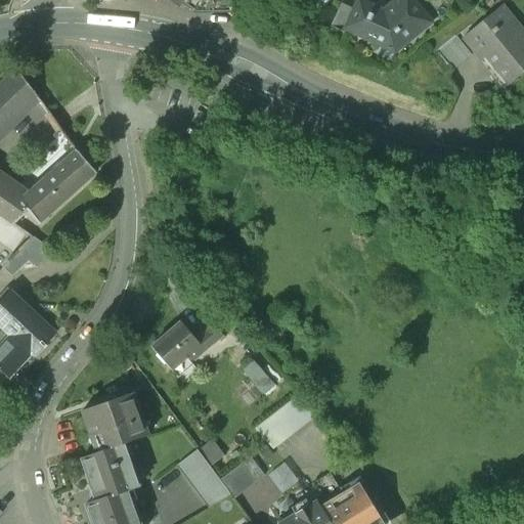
[(395,0),(381,11),(358,1),(354,10),(345,29),(346,30),(359,36),(360,33),(397,50),(430,24),(411,0),(395,0)]
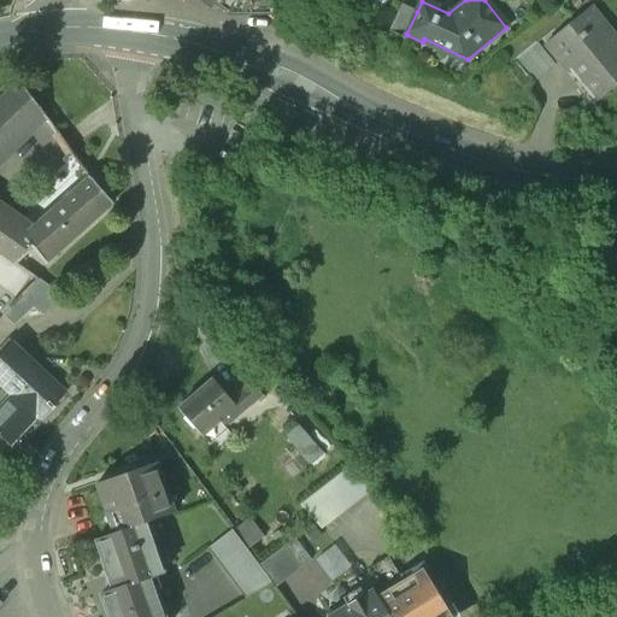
[(403,6),(389,33),(405,40),(407,35),(406,34),(417,12),(403,6)]
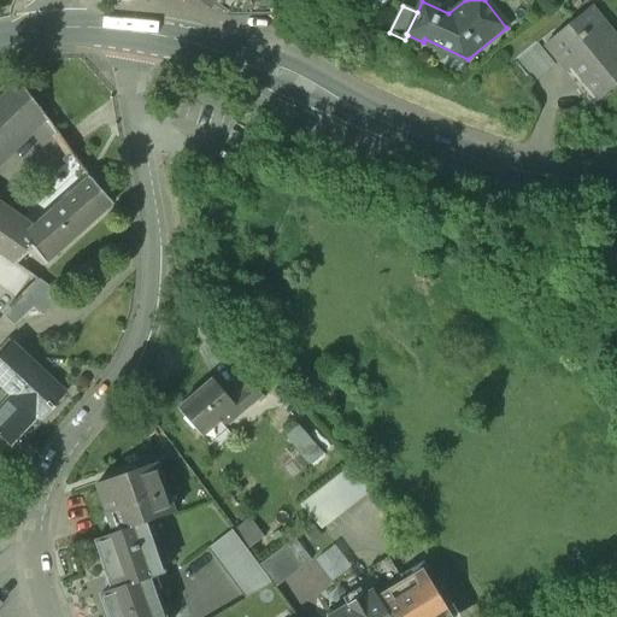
[(616,76),(616,42),(598,19),(582,31),(574,21),(546,43),(565,69),(571,64),(600,99),(616,84),(616,80),(616,78),(616,76)]
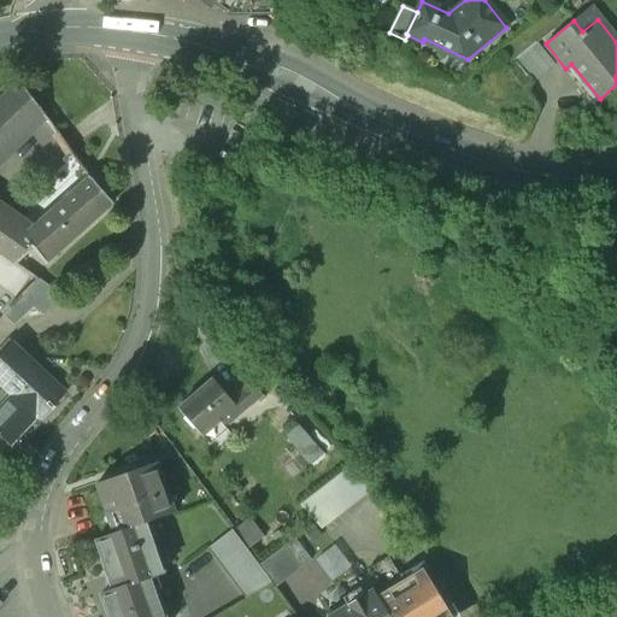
[(536,41),(512,60),(532,83),(554,64),(536,41)]
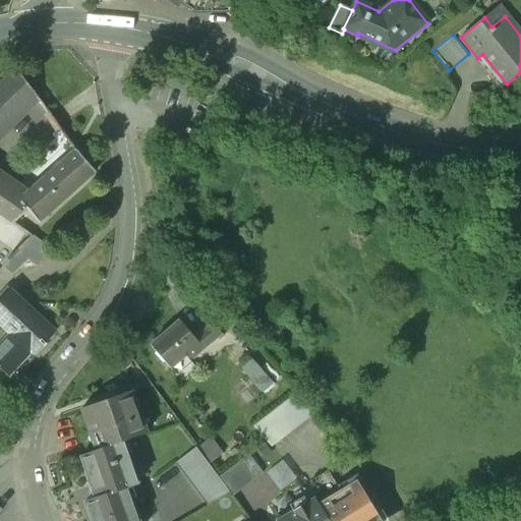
[(18,70),(0,87),(0,131),(37,96),(18,70)]
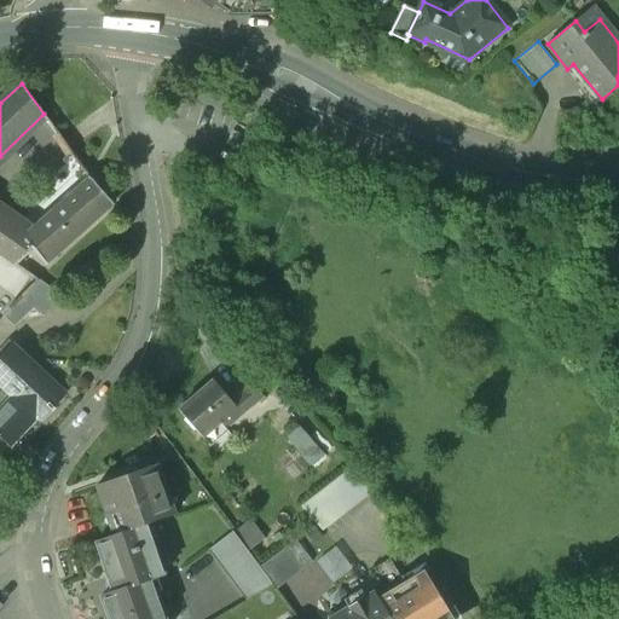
[(30,233),(24,239),(33,249),(46,264),(113,204),(92,178),(30,233)]
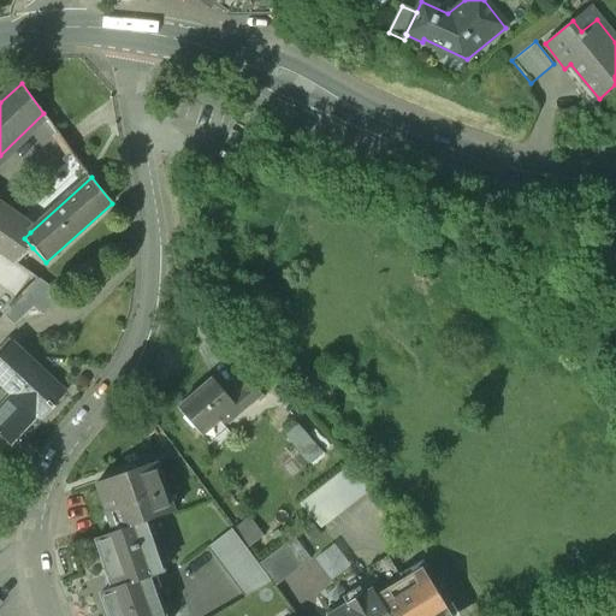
[(0,209),(0,252),(16,262),(33,248),(24,238),(30,232),(0,209)]
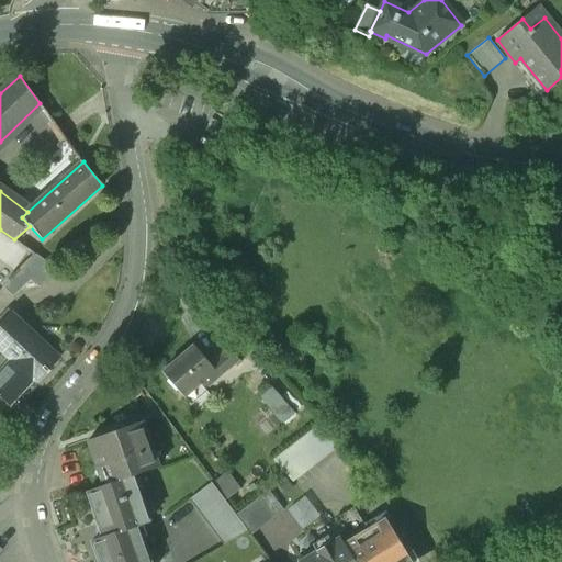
[(35,254),(7,283),(15,292),(29,280),(40,289),(55,268),(35,254)]
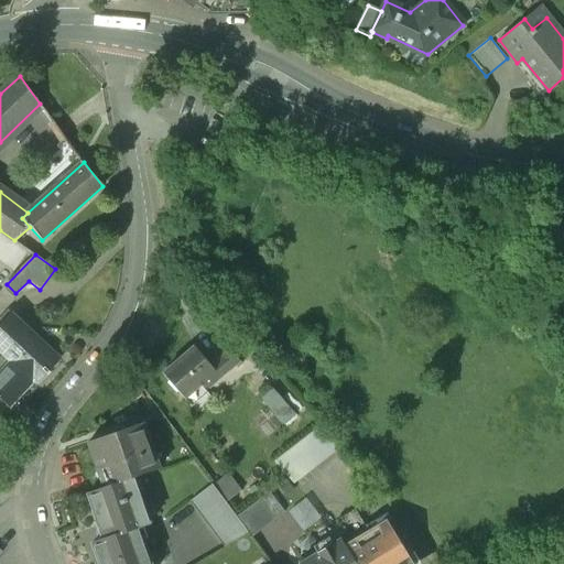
[(31,332),(12,314),(0,325),(0,353),(10,362),(0,372),(0,399),(10,408),(33,383),(36,386),(57,362),(29,335),(31,332)]
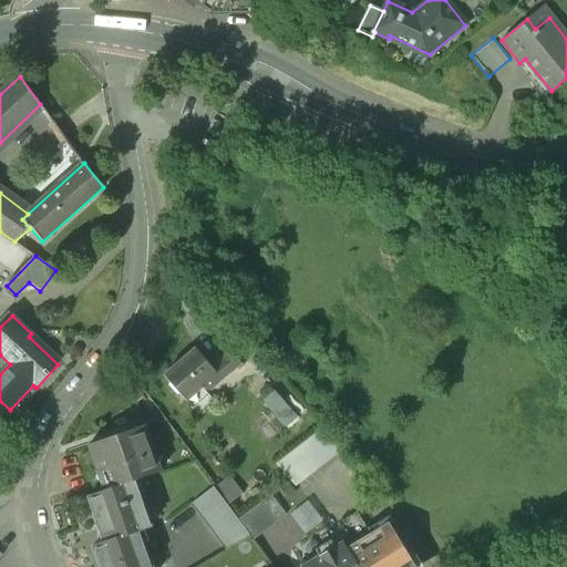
[(194,348),(163,375),(184,401),(200,387),(204,391),(225,374),(215,362),(210,367),(194,348)]
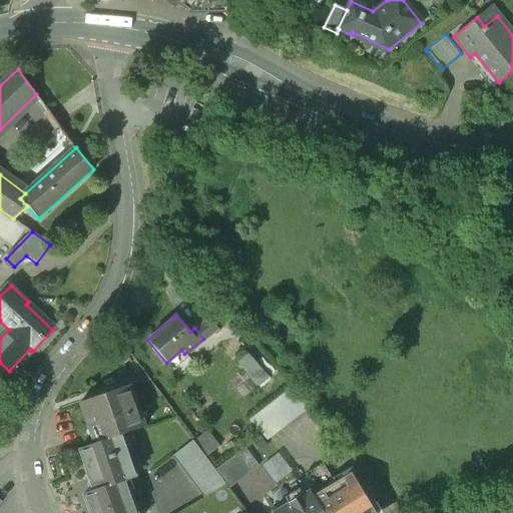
[(207,317),(194,328),(203,339),(216,327),(207,317)]
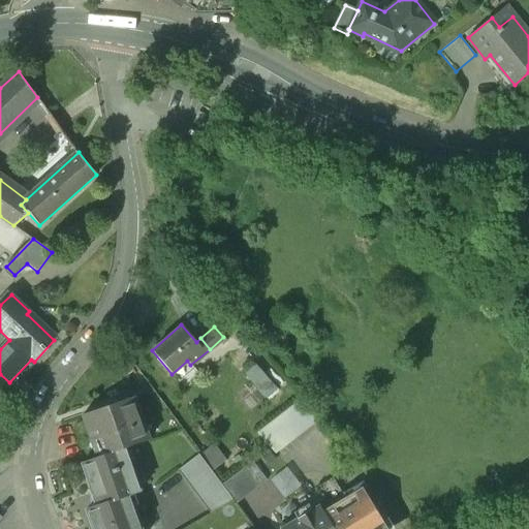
[(276,386),(259,369),(257,370),(253,366),(246,372),(267,396),(276,386)]
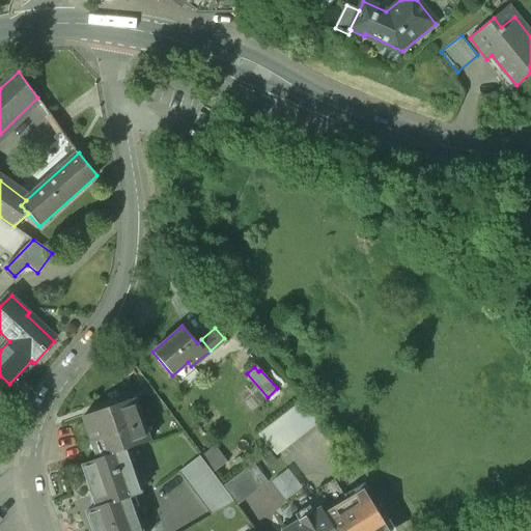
[(305,396),(260,432),(279,454),(323,418),(305,396)]
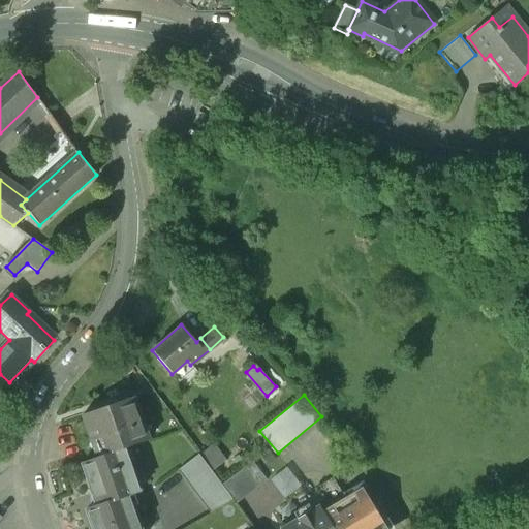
[(133,397),(83,414),(98,458),(125,448),(149,440),(133,397)]
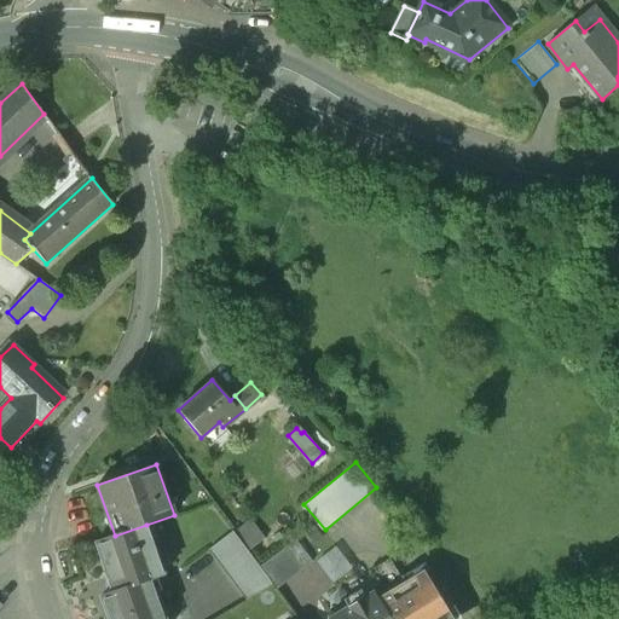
[(273,550),(250,520),(233,534),(256,563),(273,550)]
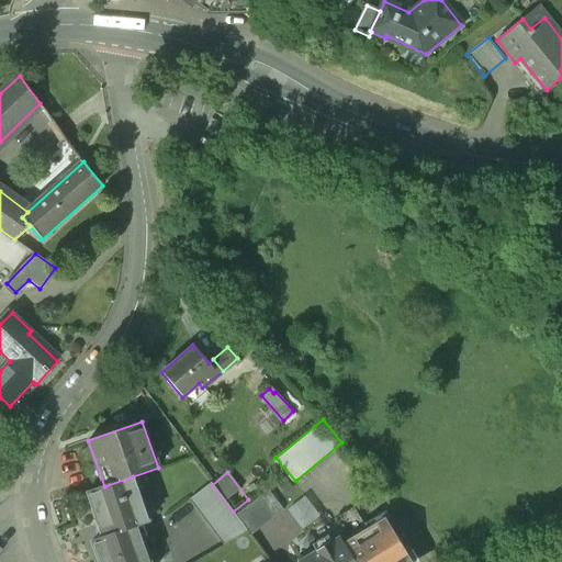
[(104,486),(87,493),(99,526),(98,527),(101,538),(137,526),(138,527),(149,523),(133,476),(104,486)]
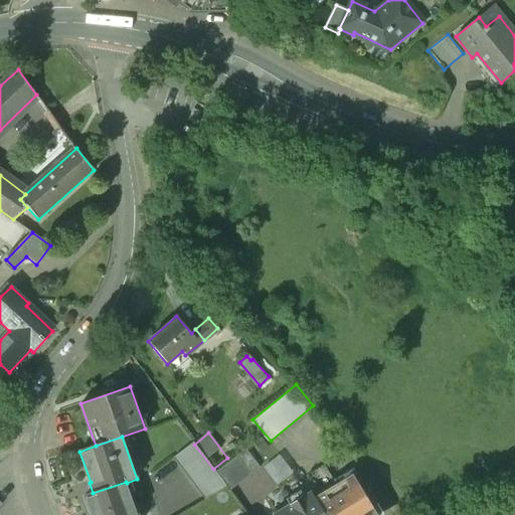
[(193,443),(174,458),(205,499),(225,486),(213,469),(194,445),(193,443)]
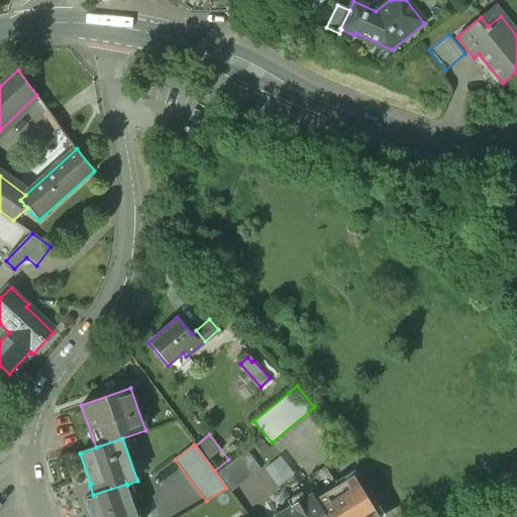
[(246,451),(218,474),(231,492),(261,470),(246,451)]
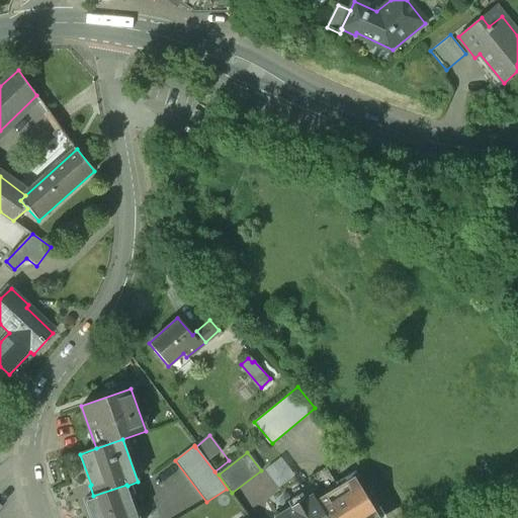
[(378,517),(355,479),(317,501),(327,517),(378,517)]
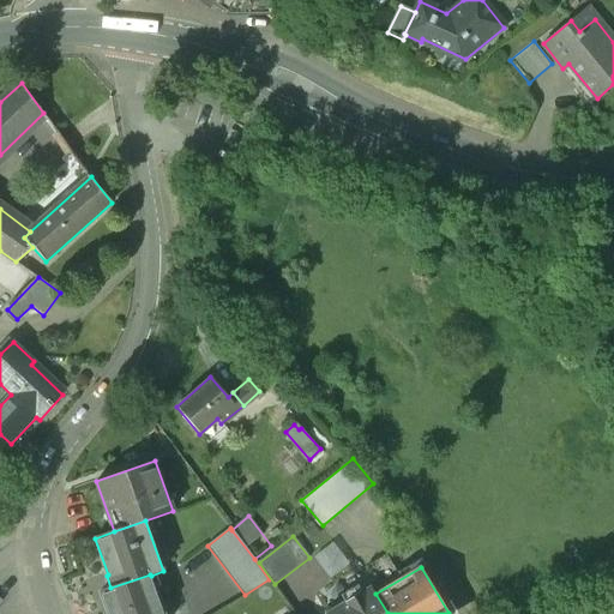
[(150,575),(110,588),(101,591),(108,613),(163,613),(151,576),(150,575)]
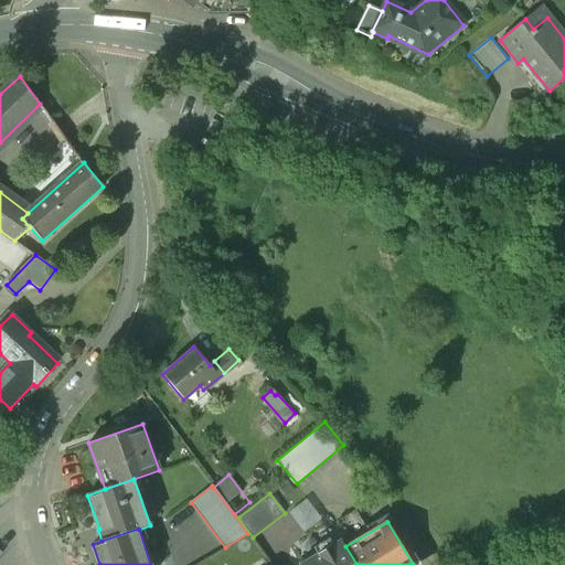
[(341,540),(320,552),(319,551),(298,563),(299,564),(356,564),(345,546),(341,540)]
